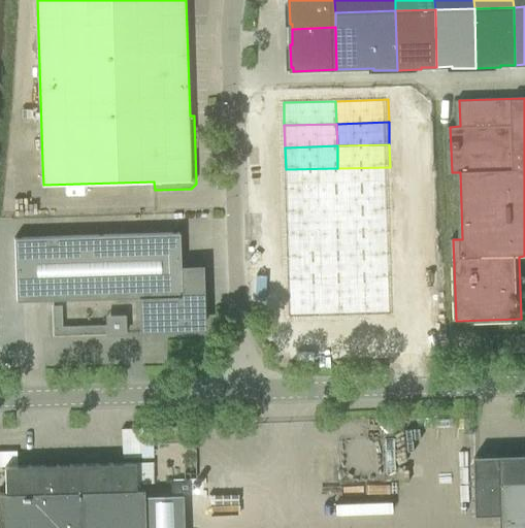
[(389,167),(337,168),(338,191),(390,189),(390,167),(389,167)]
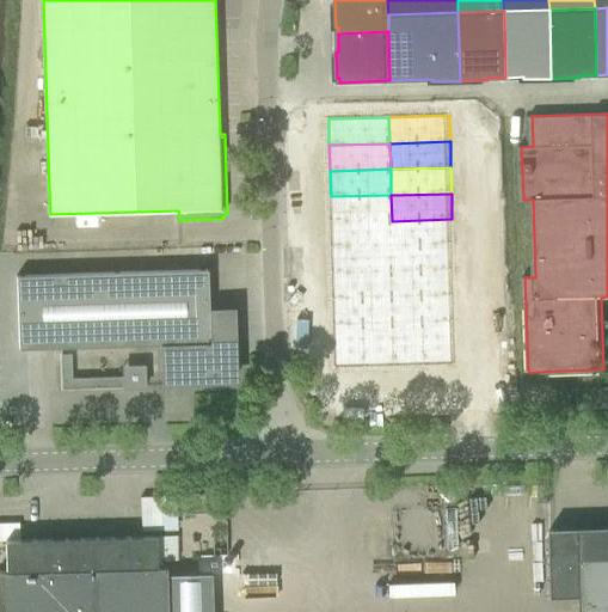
[(331,196),(331,222),(332,222),(392,221),(391,195),(331,196)]
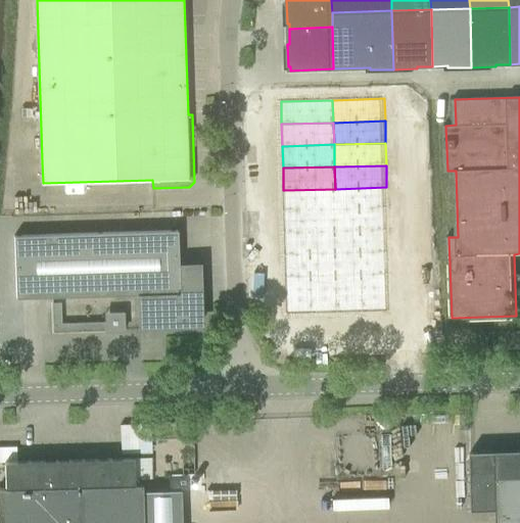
[(386,187),(335,189),(335,210),(387,209),(386,187)]
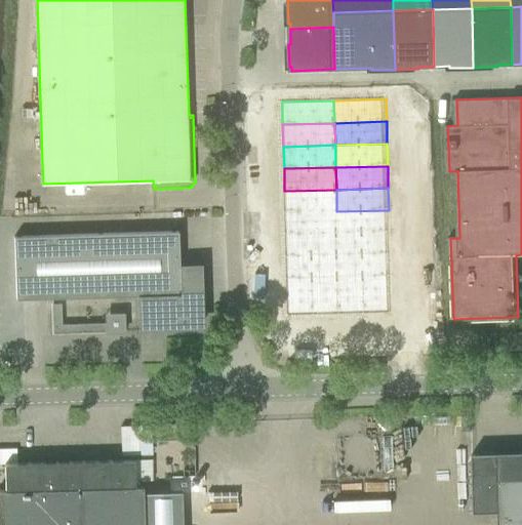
[(285,191),(284,191),(285,213),(336,211),(336,190),(285,191)]
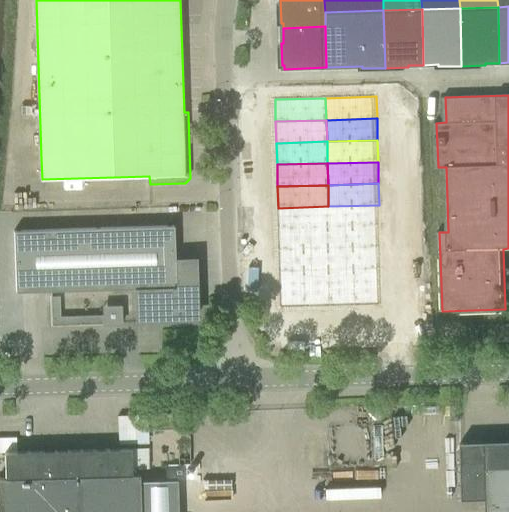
[(379,205),(328,206),(329,228),(379,226),(380,226),(379,205)]
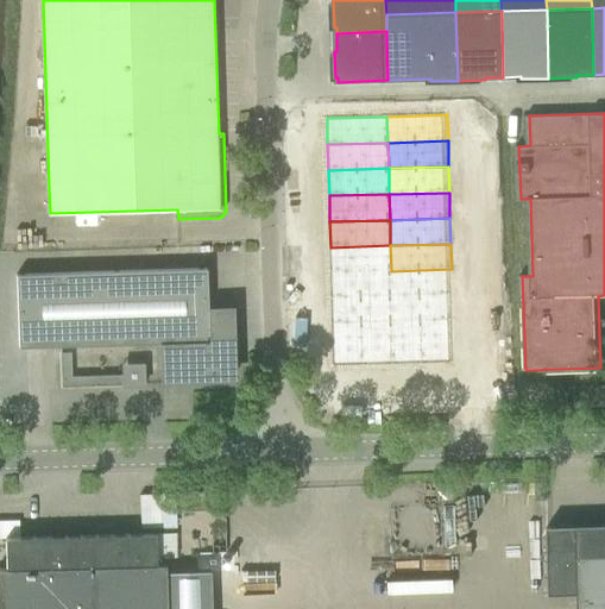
[(331,248),(332,272),(391,271),(390,245),(331,248)]
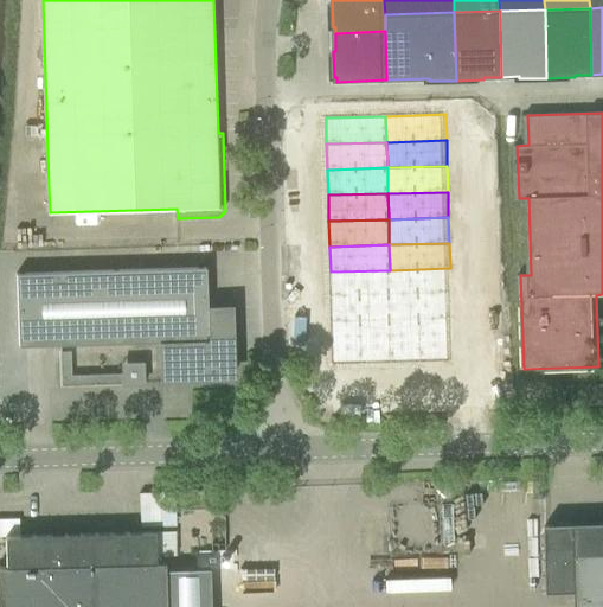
[(18,274),(20,346),(164,343),(165,379),(235,377),(232,308),(210,310),(207,268),(18,274)]
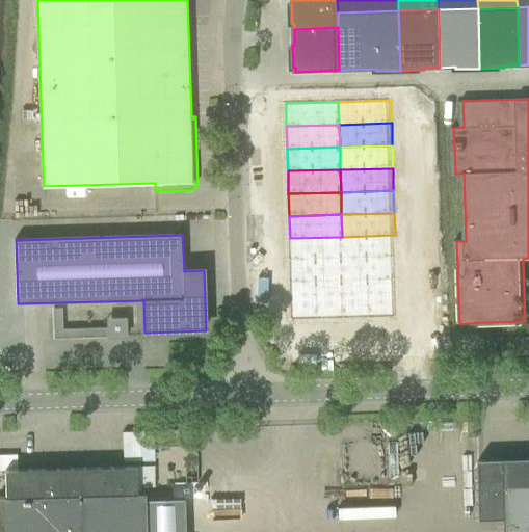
[(394,235),(342,237),(343,259),(395,258),(395,235),(394,235)]
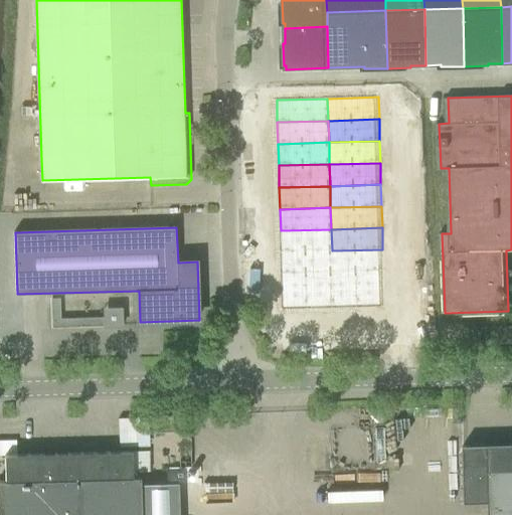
[(281,230),(281,252),(282,252),(332,250),(331,229),(281,230)]
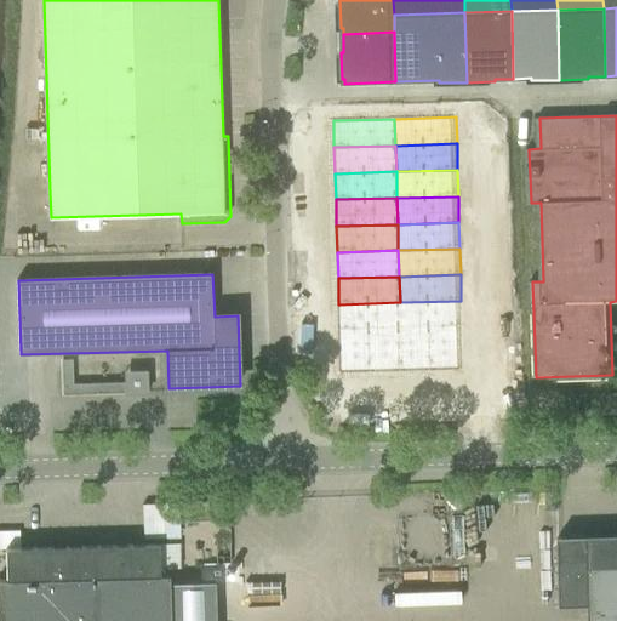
[(461,301),(400,302),(400,329),(430,328),(461,328),(462,328),(461,301)]
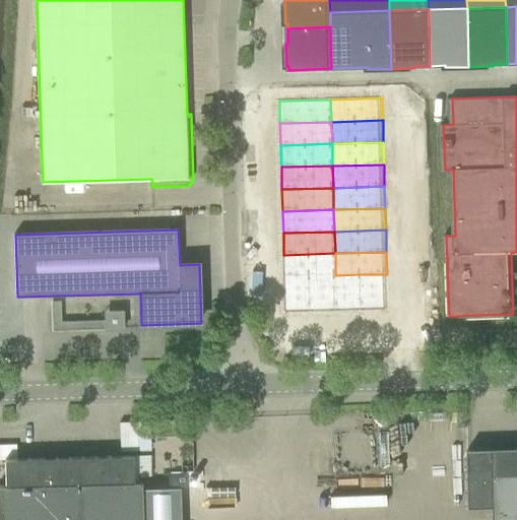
[(284,255),(283,255),(284,276),(309,275),(310,276),(335,275),(335,253),(284,255)]
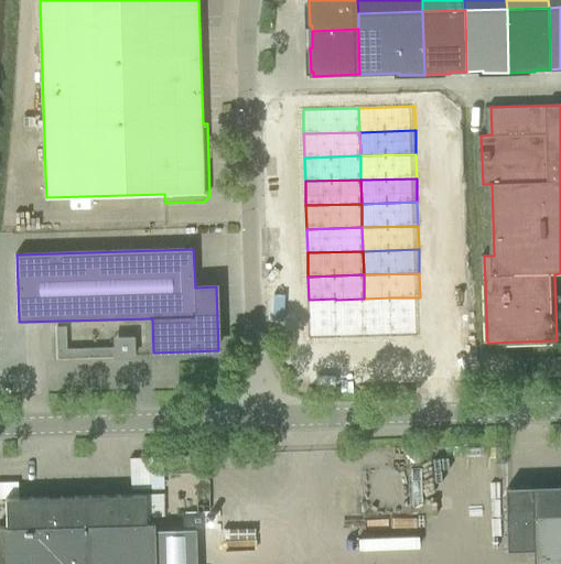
[(391,297),(364,299),(365,338),(365,339),(392,338),(392,337),(391,297)]
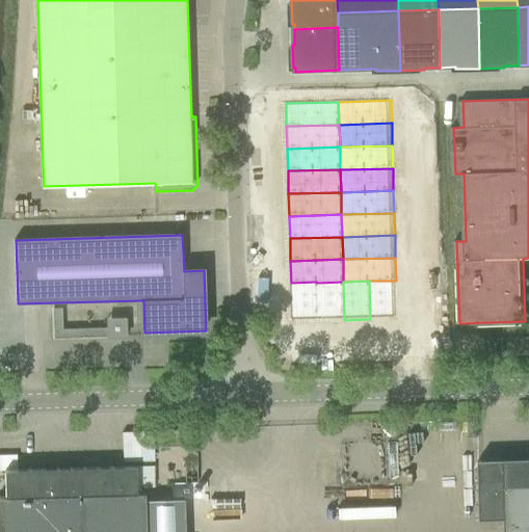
[(395,281),(369,281),(370,318),(370,319),(397,318),(396,281),(395,281)]
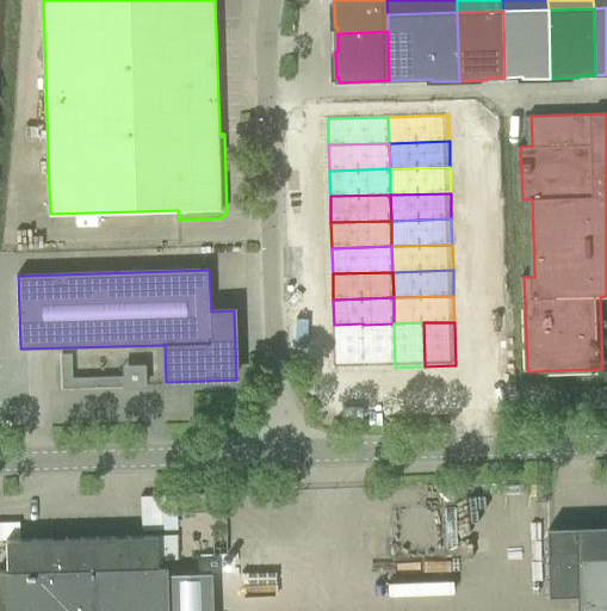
[(364,366),(363,323),(334,325),(333,325),(334,368),(364,366)]
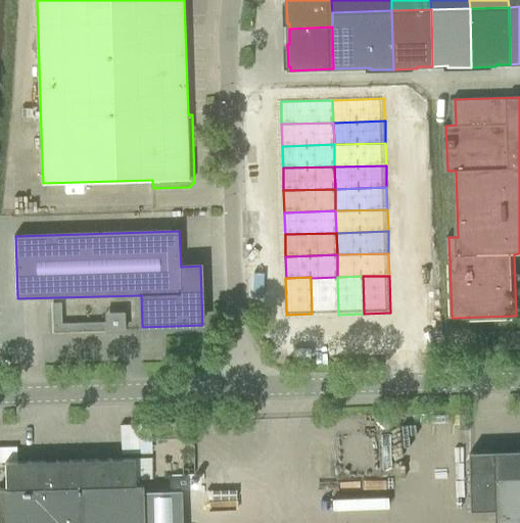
[(337,277),(312,278),(314,315),(338,315),(338,314),(337,277)]
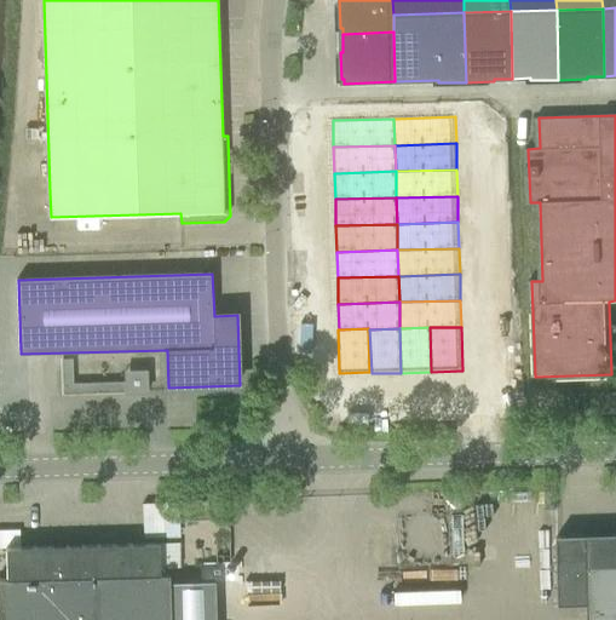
[(147,503),(148,535),(182,534),(182,501),(147,503)]
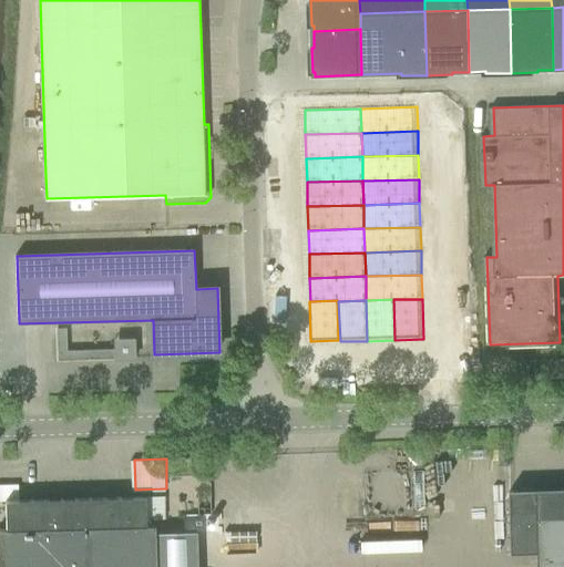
[(563,487),(513,490),(515,553),(541,552),(541,566),(563,566),(563,487)]
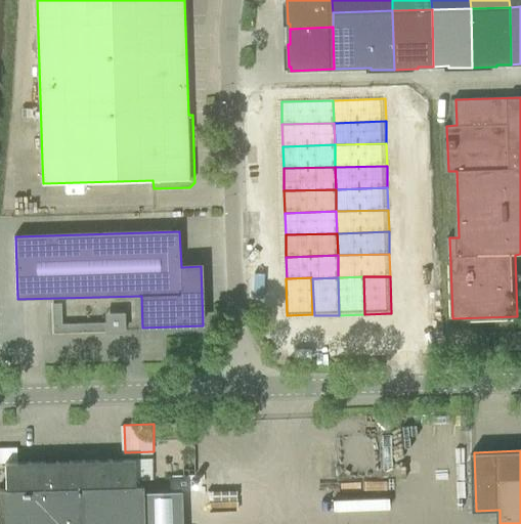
[(0,523),(144,523),(144,506),(144,485),(136,486),(136,480),(154,480),(153,460),(135,460),(6,463),(7,489),(0,489),(0,523)]
